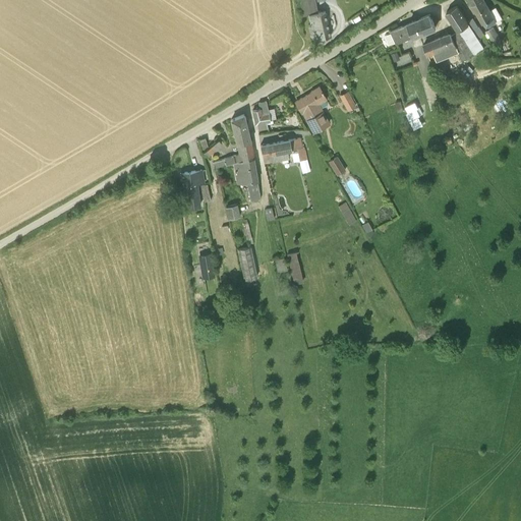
[(330,34),(325,11),(317,13),(314,0),(299,0),(302,16),(308,15),(309,24),(308,24),(311,39),(330,35),(330,34)]
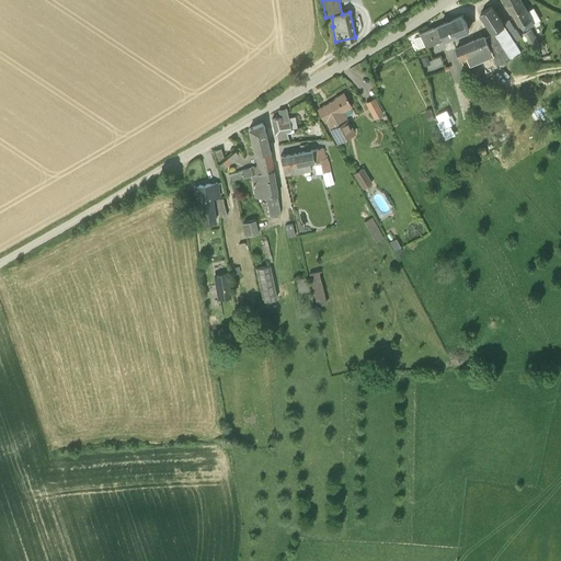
[(521,0),(512,0),(508,2),(521,24),(523,23),(525,27),(539,20),(533,8),(527,11),(521,0)]
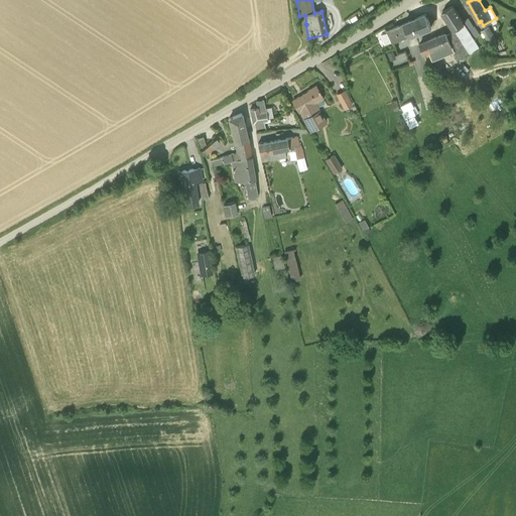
[(470,53),(479,47),(474,39),(480,35),(479,34),(474,26),(469,29),(468,30),(453,5),(442,11),(454,29),(447,34),(446,32),(431,38),(419,44),(423,55),(444,46),(453,62),(470,53)]
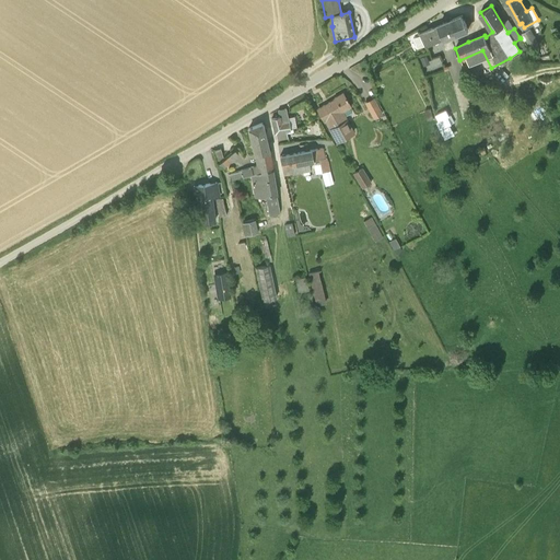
[(435,36),(439,43),(468,28),(462,15),(439,25),(441,32),(442,33),(435,36)]
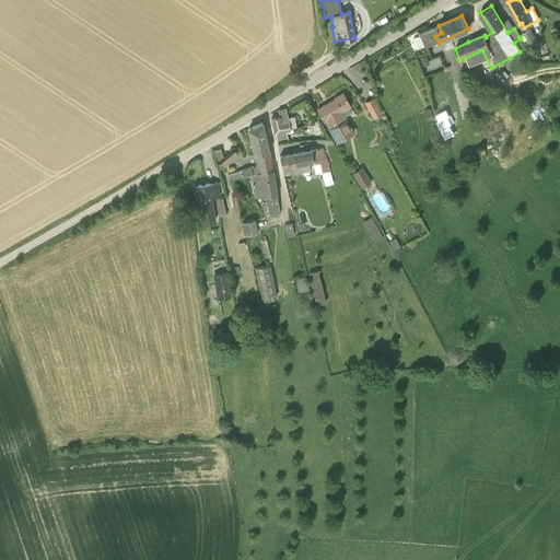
[(441,32),(439,25),(419,33),(426,48),(439,43),(435,36),(442,33),(441,32)]
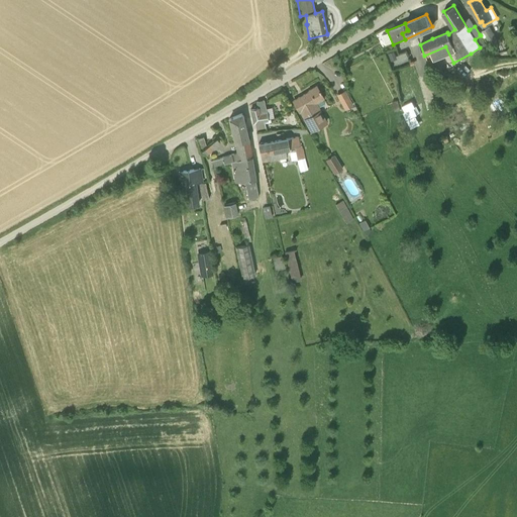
[(498,39),(489,26),(482,31),(490,44),(498,39)]
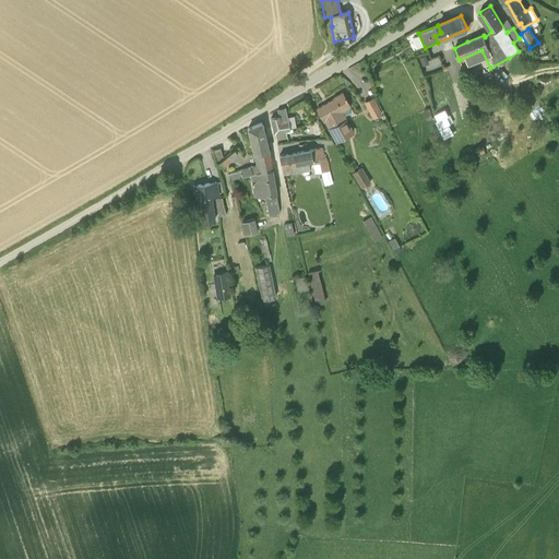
[(423,66),(430,63),(427,55),(420,57),(423,66)]
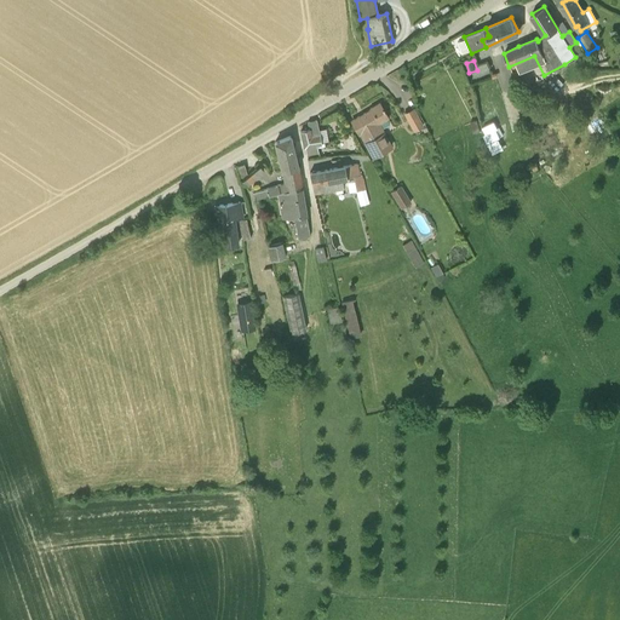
[(351,120),(373,158),(392,147),(379,124),(388,118),(379,103),(371,108),(371,109),(368,110),(351,120)]
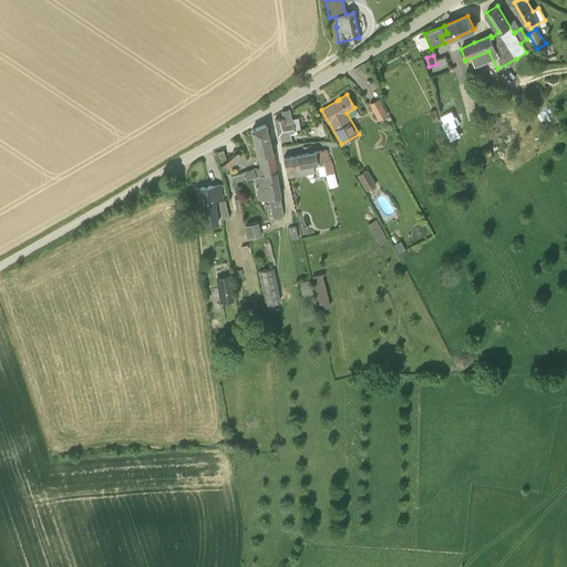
[(378,121),(388,115),(378,99),(369,103),(378,121)]
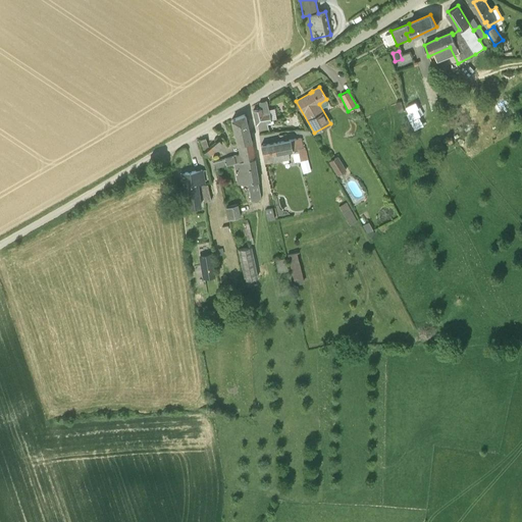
[(418,109),(418,108),(419,108),(420,107),(423,105),(421,100),(406,107),(409,113),(407,114),(410,120),(411,120),(415,129),(424,124),(419,116),(421,115),(418,109)]
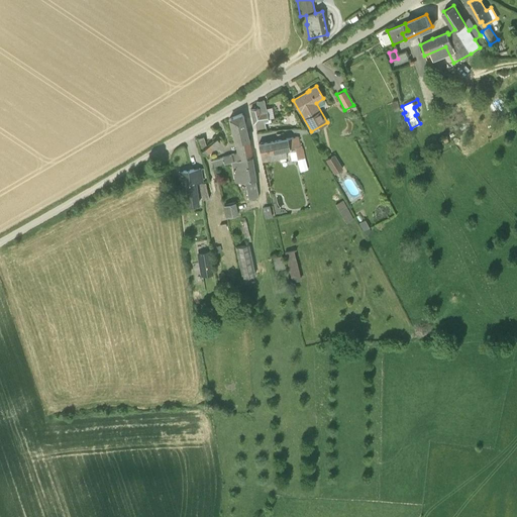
[(250,109),(252,117),(253,122),(268,119),(266,110),(264,100),(256,102),(257,107),(250,109)]
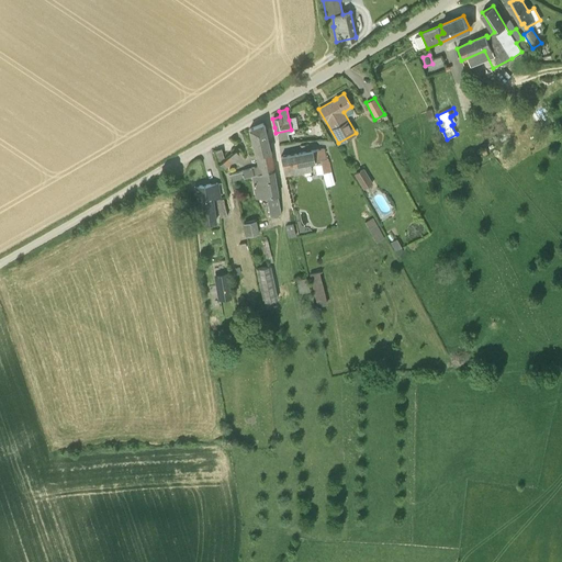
[(428,122),(435,120),(433,109),(426,110),(428,122)]
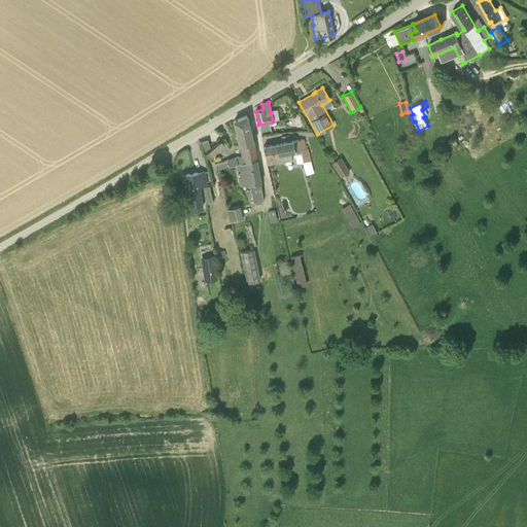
[(237,133),(250,129),(246,115),(234,121),(235,123),(234,123),(237,133)]
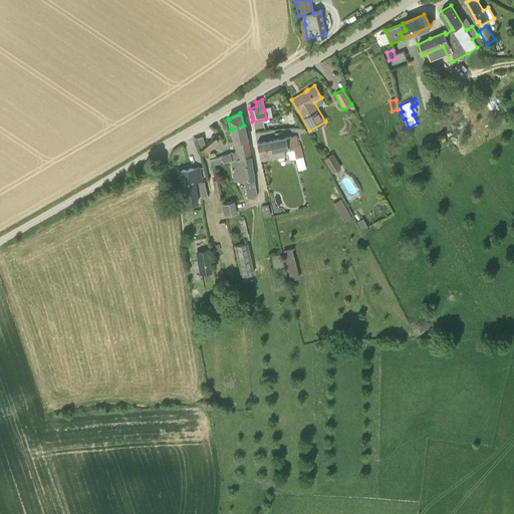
[(236,141),(247,139),(244,125),(231,130),(234,141),(236,141)]
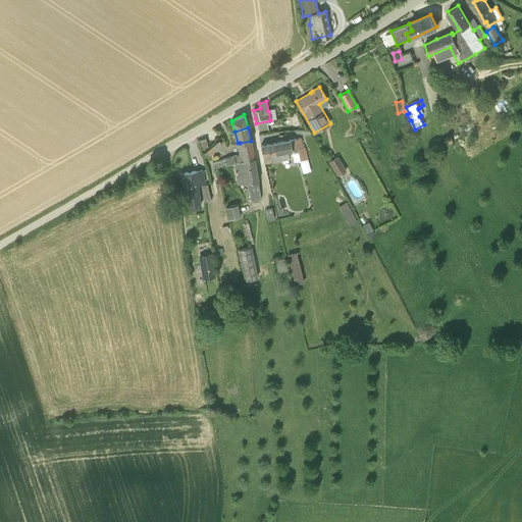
[(208,148),(205,138),(200,140),(203,149),(208,148)]
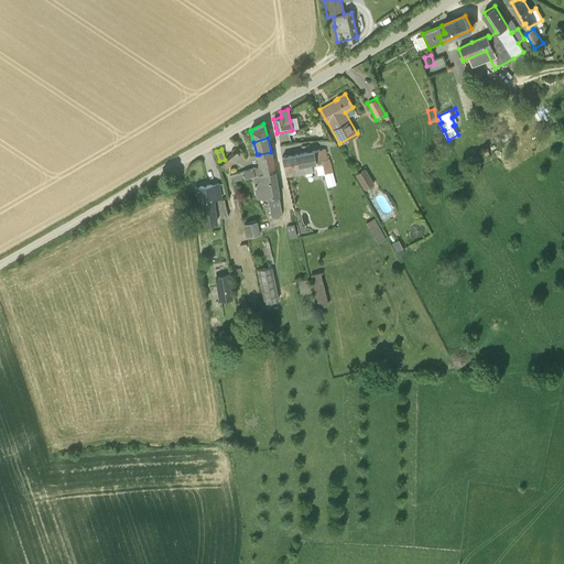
[(285,176),(312,171),(311,163),(322,161),(324,174),(327,187),(335,185),(332,172),(329,159),(327,160),(324,149),(313,151),(312,151),(305,152),(304,152),(304,153),(300,153),(296,154),(291,155),(289,155),(283,156),(282,156),(282,158),(284,166),(283,166),(285,176)]
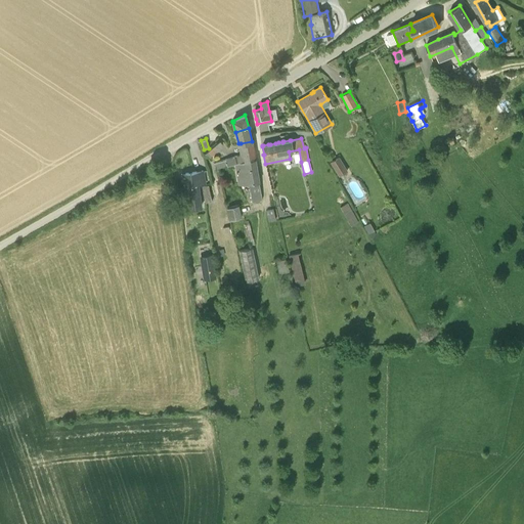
[(218,141),(205,153),(208,157),(222,145),(218,141)]
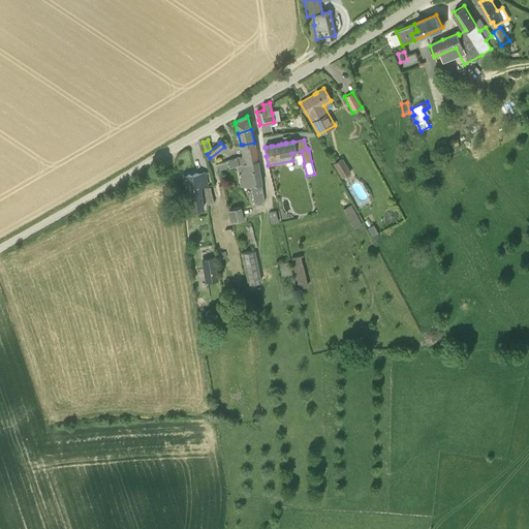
[(236,163),(257,159),(254,143),(243,145),(241,145),(241,146),(242,154),(245,153),(245,156),(237,157),(237,158),(217,163),(219,168),(236,163)]
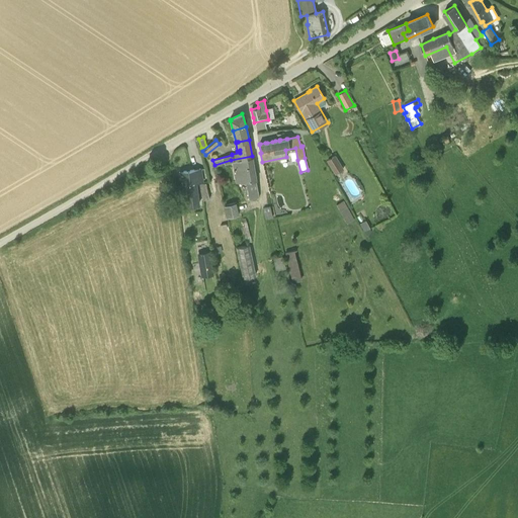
[(343,169),(335,155),(326,160),(335,174),(343,169)]
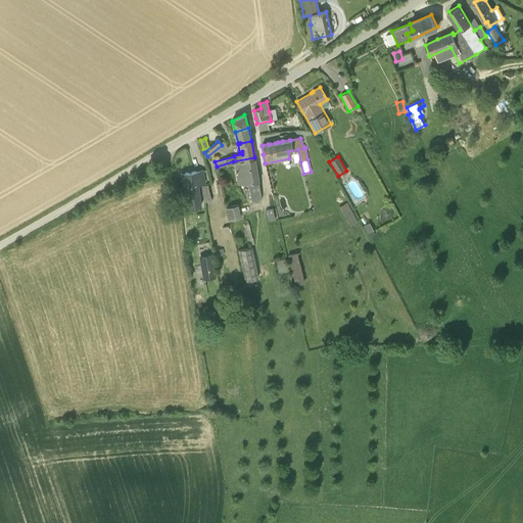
[(248,183),(251,200),(262,198),(259,187),(254,157),(233,161),(217,167),(218,172),(234,167),(237,185),(248,183)]
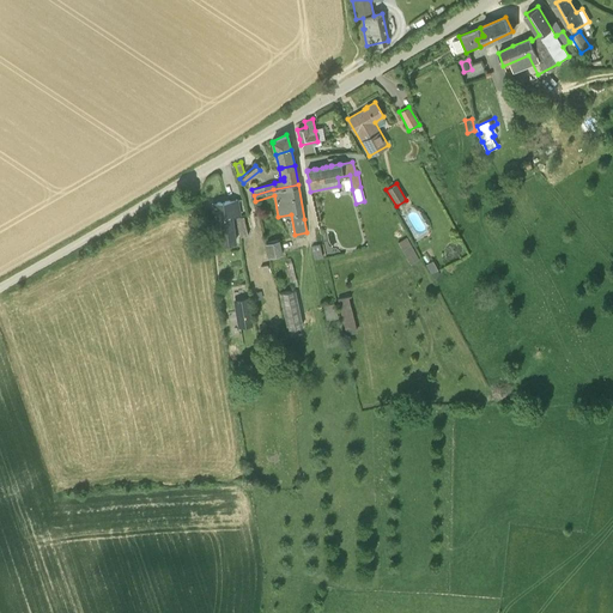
[(231,217),(240,214),(238,204),(237,204),(237,199),(212,204),(216,236),(228,235),(234,234),(231,217)]
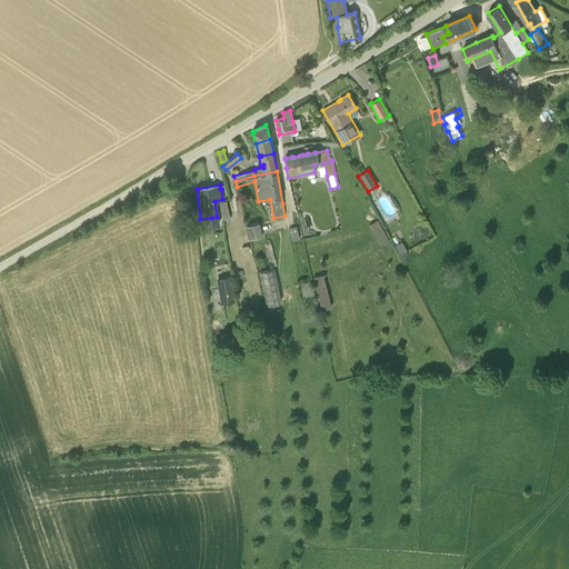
[(226,200),(219,202),(222,220),(230,219),(226,200)]
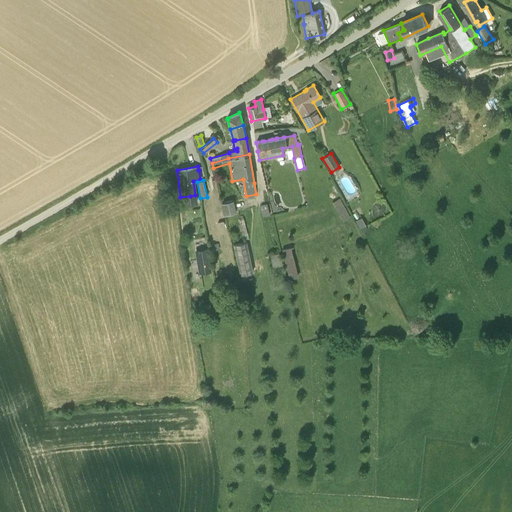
[(233,200),(221,203),(224,215),(236,212),(233,200)]
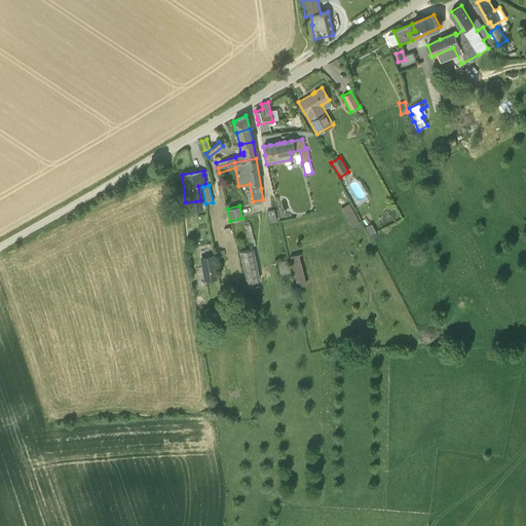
[(360,223),(350,207),(343,211),(352,226),(360,223)]
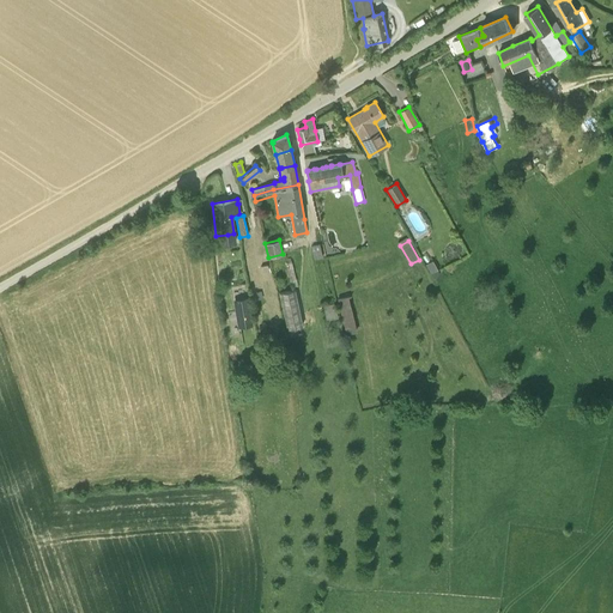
[(322,258),(320,244),(311,247),(314,259),(322,258)]
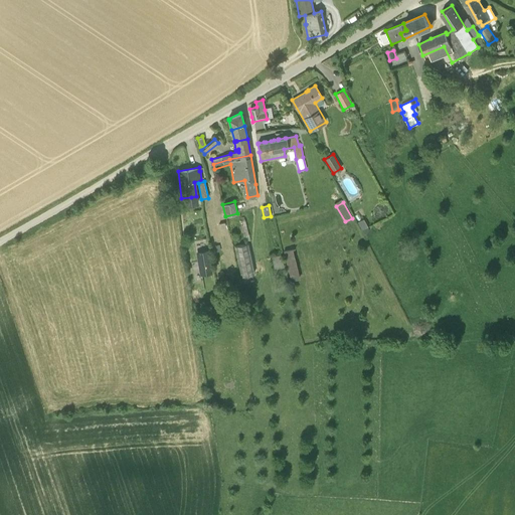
[(241,276),(253,274),(247,243),(234,245),(241,276)]
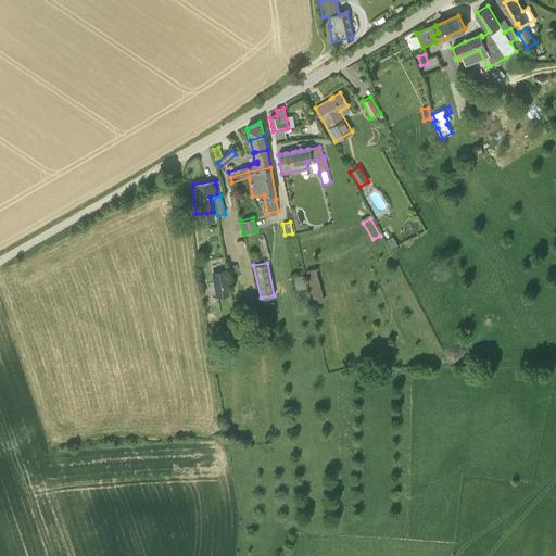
[(314,301),(324,300),(321,267),(311,268),(314,301)]
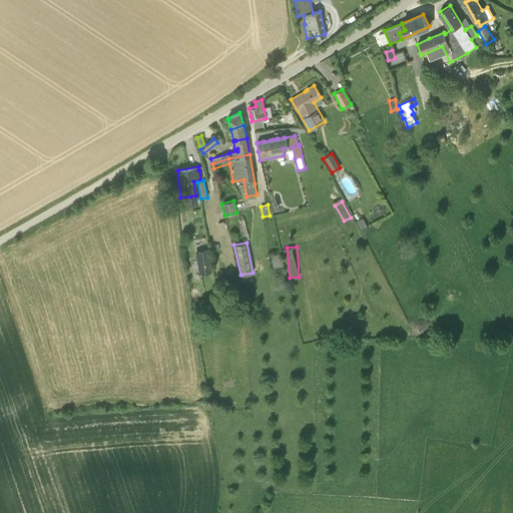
[(206,249),(196,250),(200,273),(210,271),(206,249)]
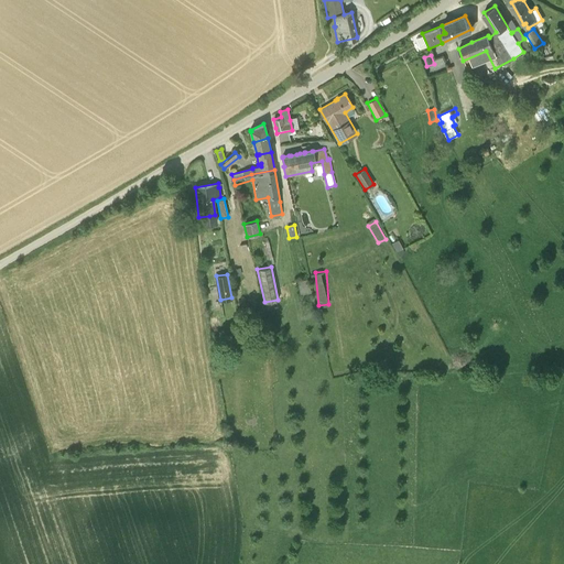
[(307,278),(296,281),(300,294),(311,292),(307,278)]
